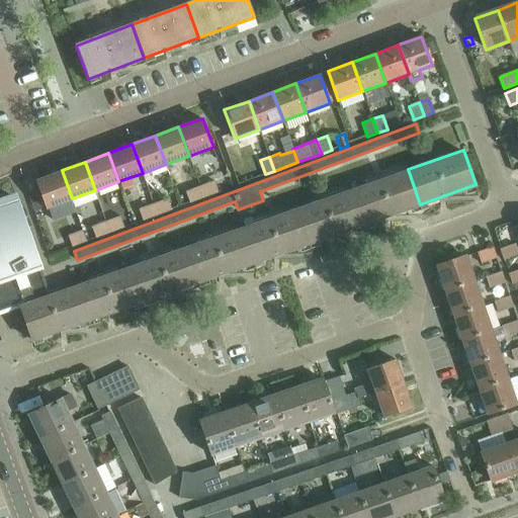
[(408,169),(353,189),(365,224),(420,204),(408,169)]
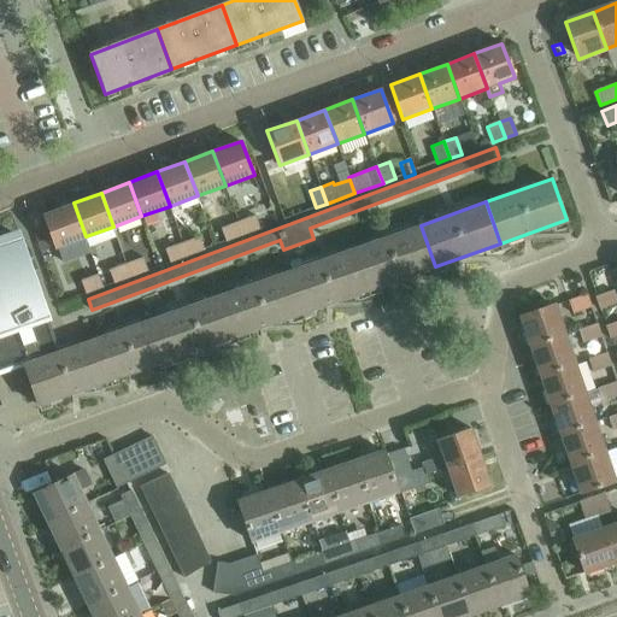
[(74,203),(45,213),(57,247),(86,236),(74,203)]
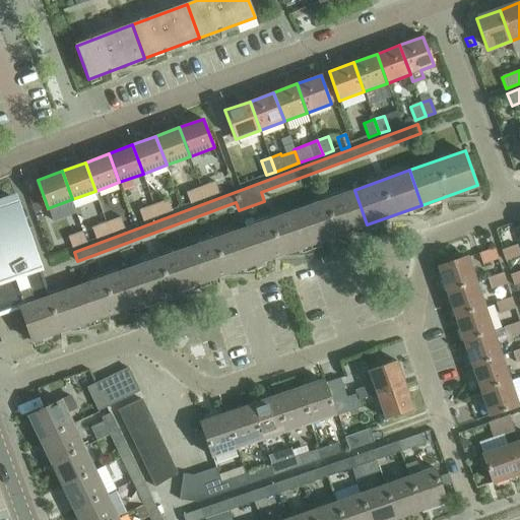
[(215,181),(201,187),(205,199),(219,193),(215,181)]
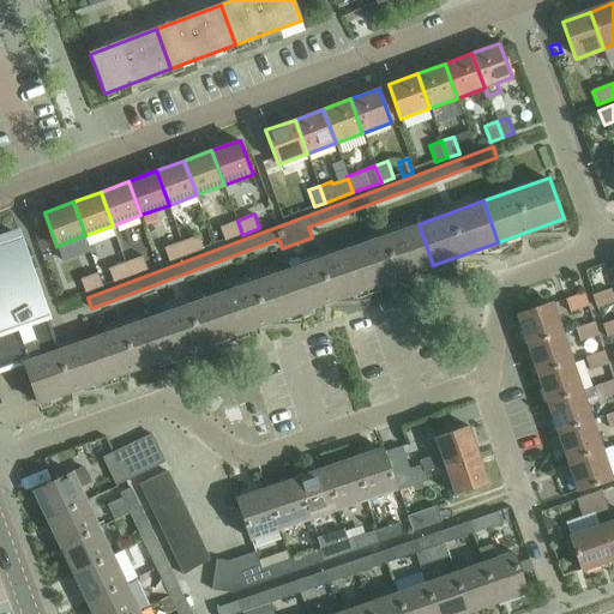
[(238,221),(221,227),(226,241),(242,235),(238,221)]
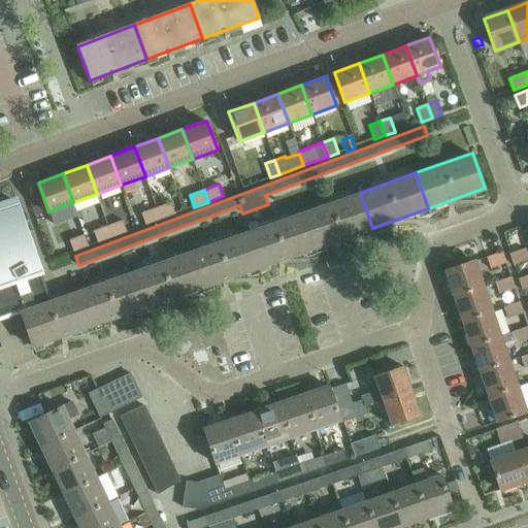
[(360,193),(303,212),(316,248),(372,228),(360,193)]
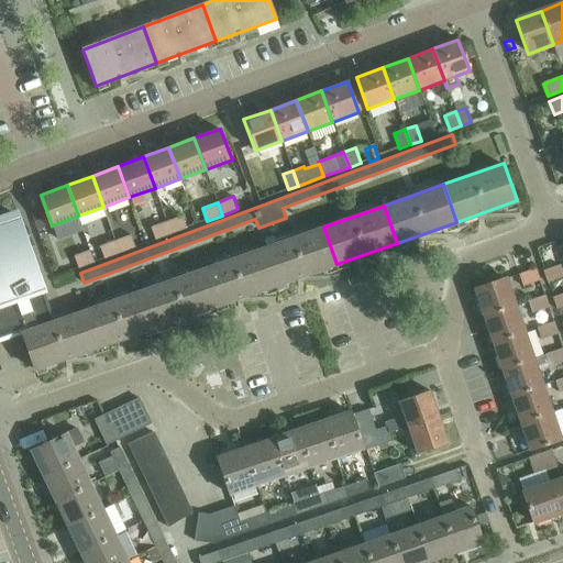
[(0,221),(0,361),(3,370),(4,370),(0,357),(0,341),(23,333),(23,332),(55,320),(40,276),(41,276),(19,214),(0,221)]
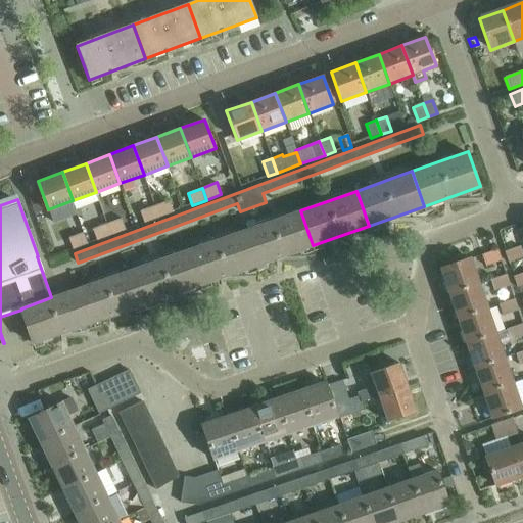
[(169,200),(155,205),(159,218),(173,212),(169,200)]
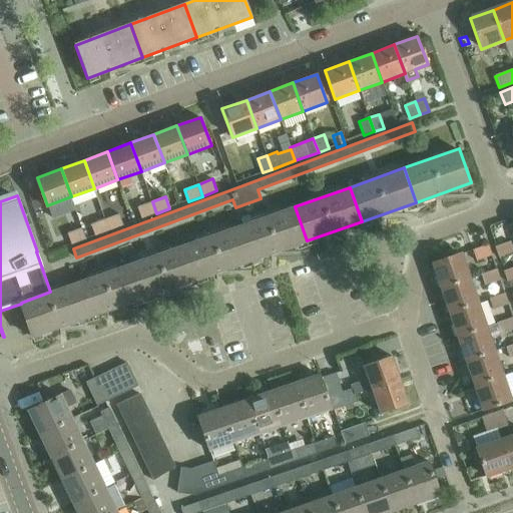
[(152,201),(137,206),(141,218),(156,213),(152,201)]
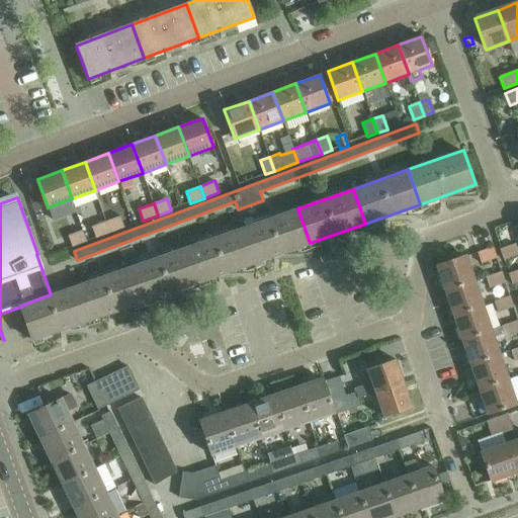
[(297,208),(242,228),(254,262),(310,243),(297,208)]
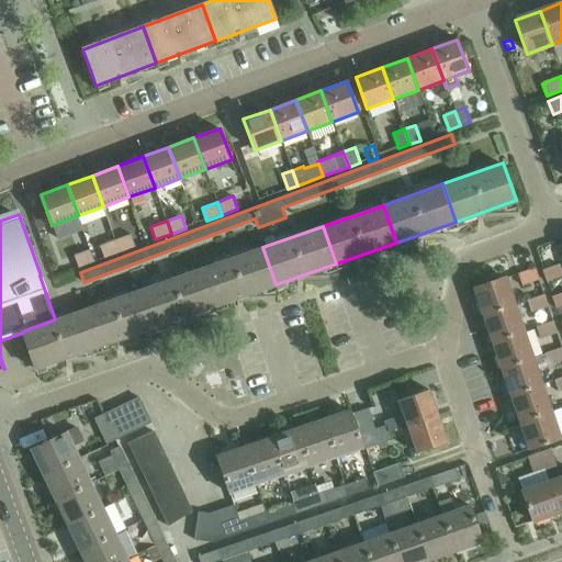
[(131,234),(115,239),(121,253),(135,247),(131,234)]
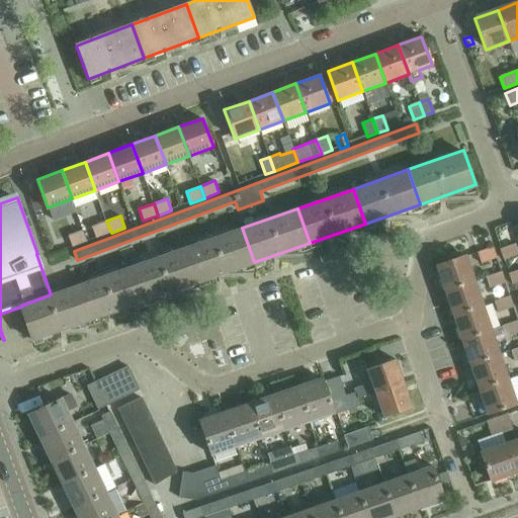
[(106,221),(91,226),(96,239),(111,233),(106,221)]
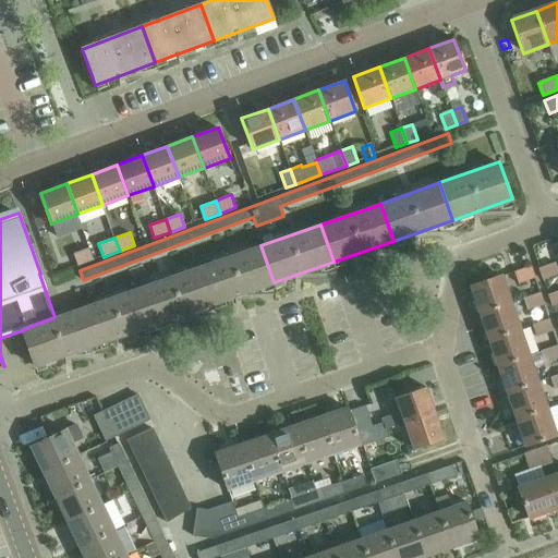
[(261,245),(202,266),(215,303),(274,282),(261,245)]
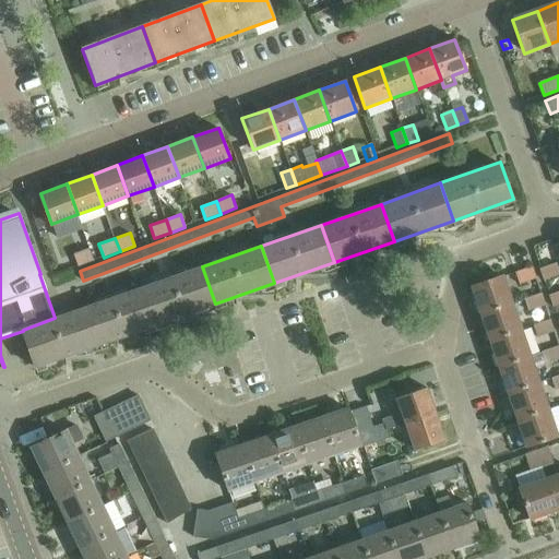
[(88,248),(72,253),(76,266),(93,261),(88,248)]
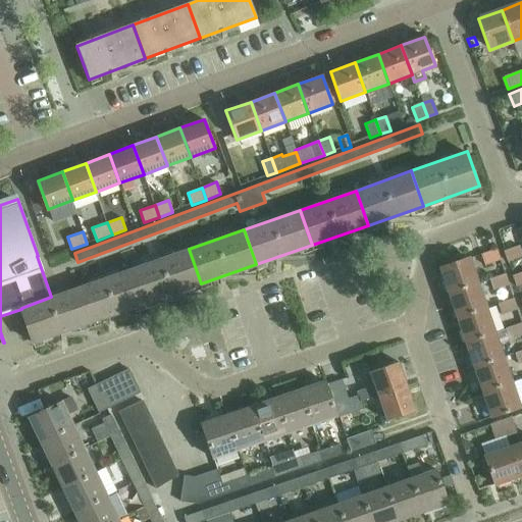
[(521,257),(519,247),(505,252),(509,263),(521,258),(521,257)]
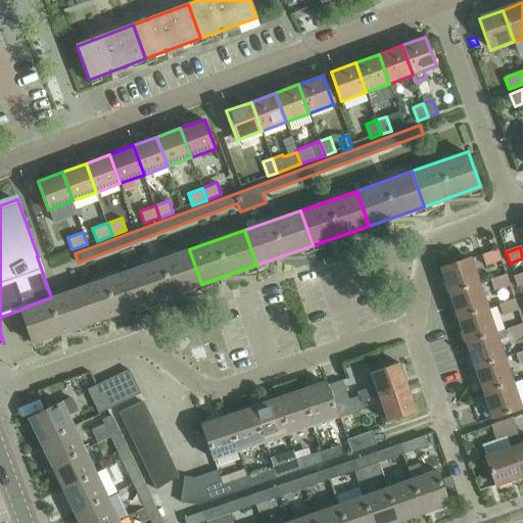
[(189,249),(133,269),(145,303),(201,284),(189,249)]
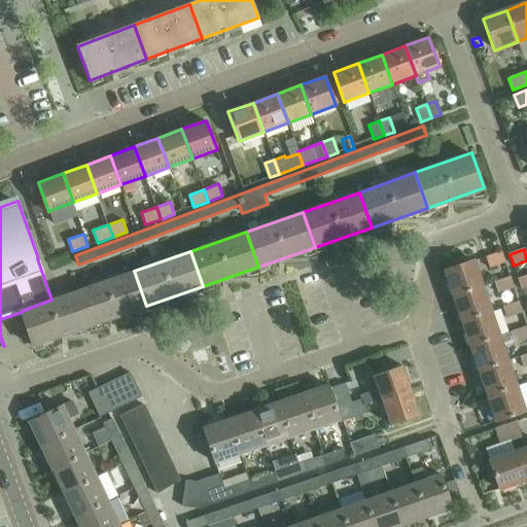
[(505,264),(501,252),(486,257),(490,269),(505,264)]
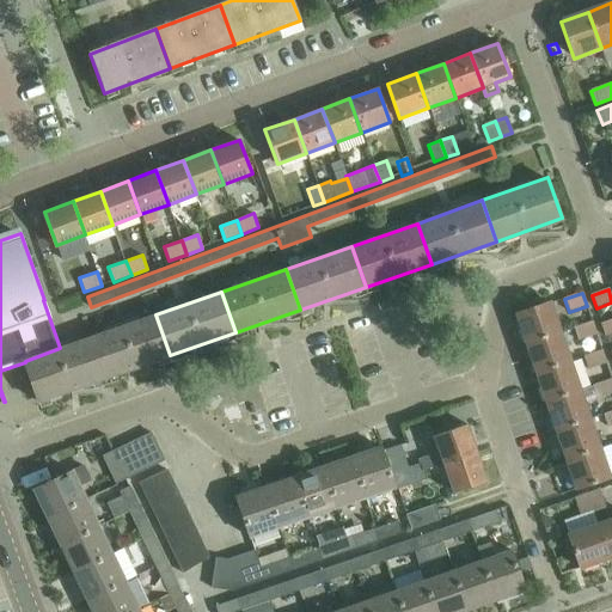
[(518,311),(528,342),(561,330),(550,300),(518,311)]
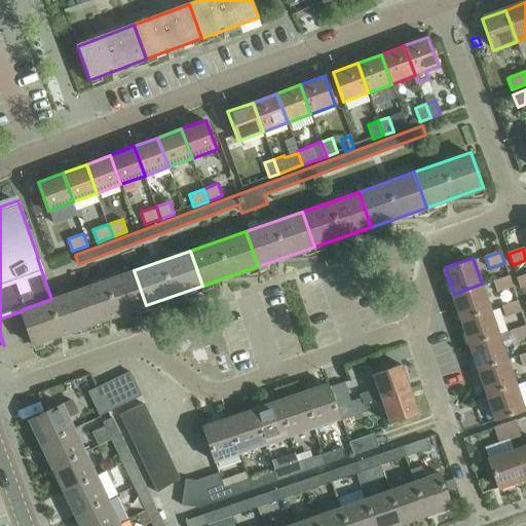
[(134,270),(77,290),(89,326),(146,305),(134,270)]
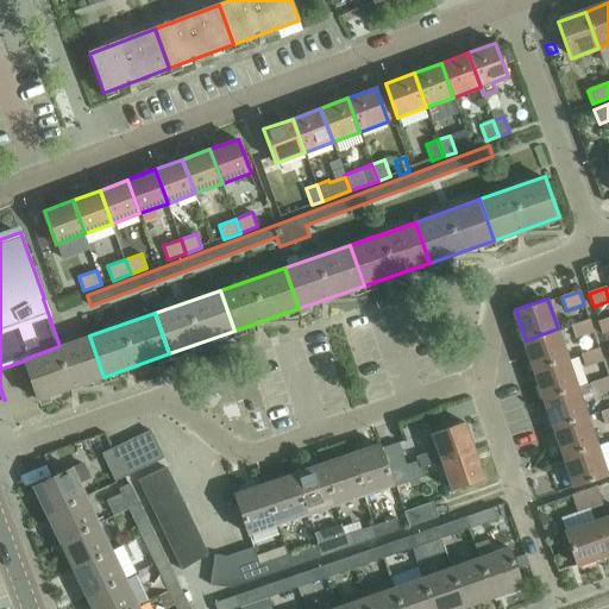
[(608,316),(597,321),(601,334),(608,331),(608,316)]
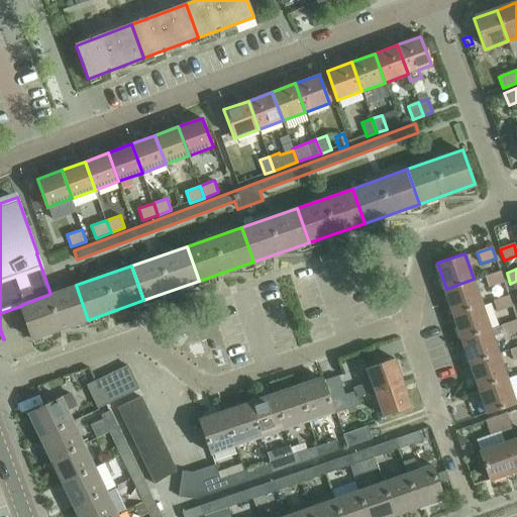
[(501,271),(484,276),(488,287),(504,282),(501,271)]
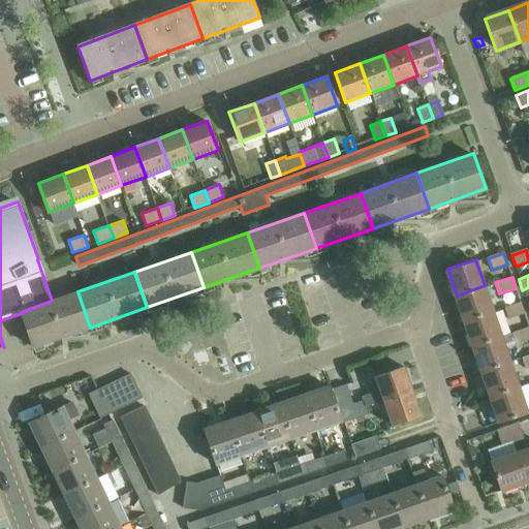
[(493,311),(485,285),(457,296),(465,320),(493,311)]
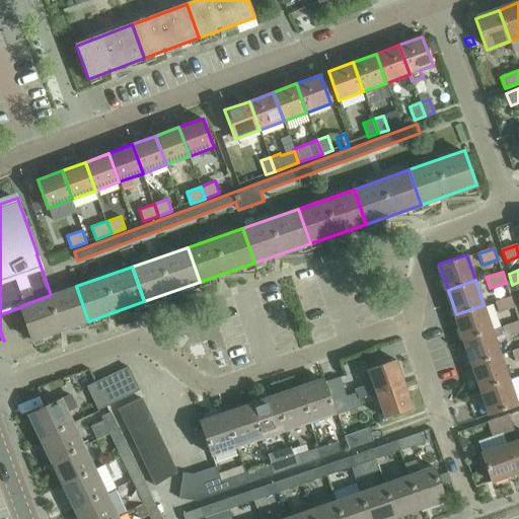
[(21,306),(21,307),(33,341),(88,321),(76,286),(51,295),(21,306)]
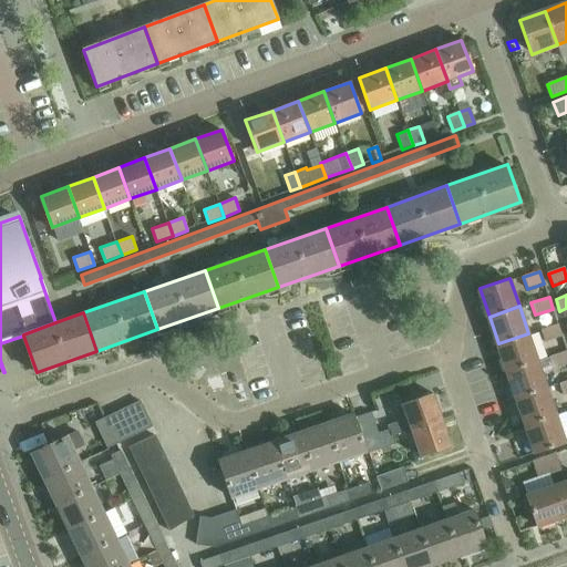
[(540,330),(544,342),(563,336),(558,323),(540,330)]
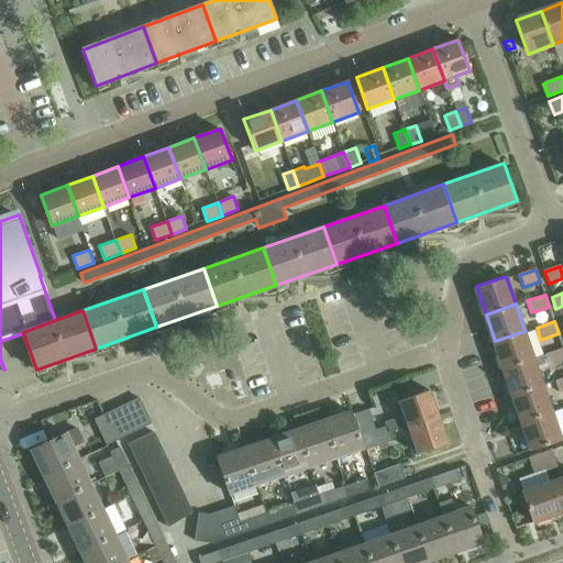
[(534,357),(525,331),(495,341),(505,368),(534,357)]
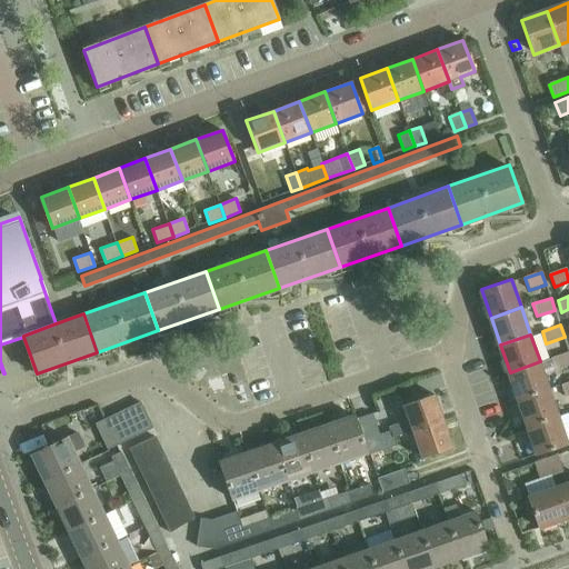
[(568,351),(551,358),(555,370),(568,365),(568,351)]
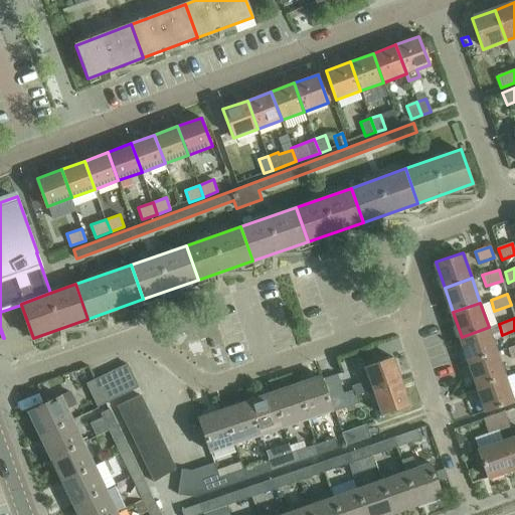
[(497,352),(489,327),(462,337),(470,361),(497,352)]
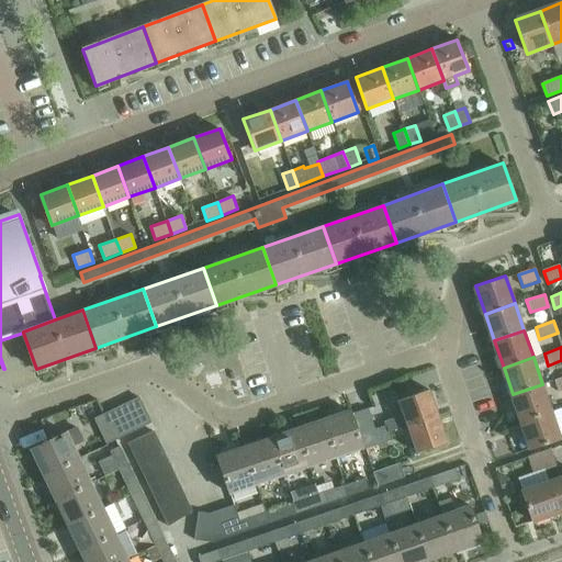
[(551,411),(542,384),(513,394),(521,420),(551,411)]
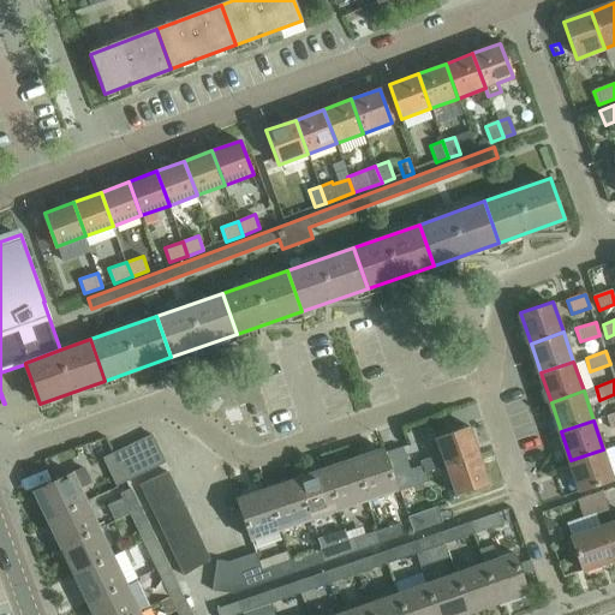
[(424,465),(423,465),(423,466),(423,467),(424,470),(425,473),(447,466),(481,454),(470,425),(437,437),(443,454),(423,461),(424,465)]
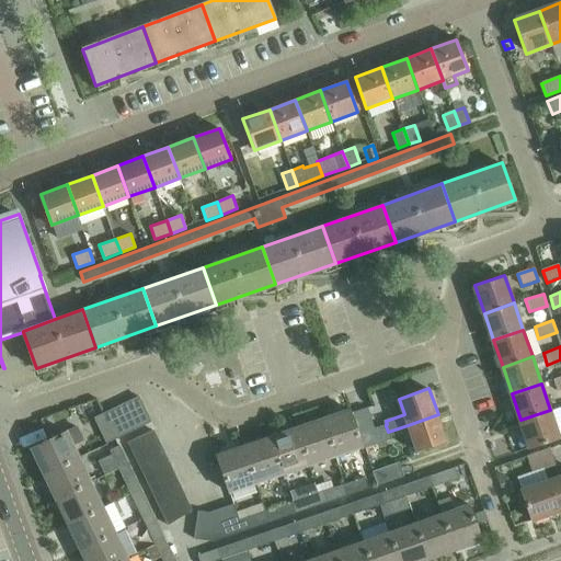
[(140,426),(150,422),(152,421),(140,396),(128,401),(140,426)]
